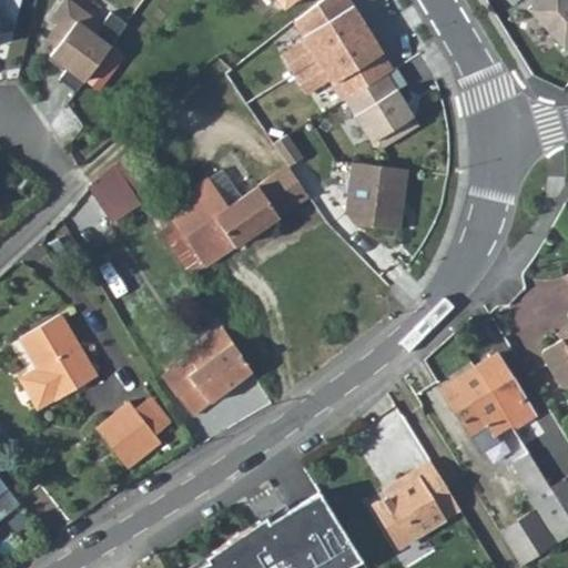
[(0,0),(0,34),(11,33),(19,0),(0,0)]
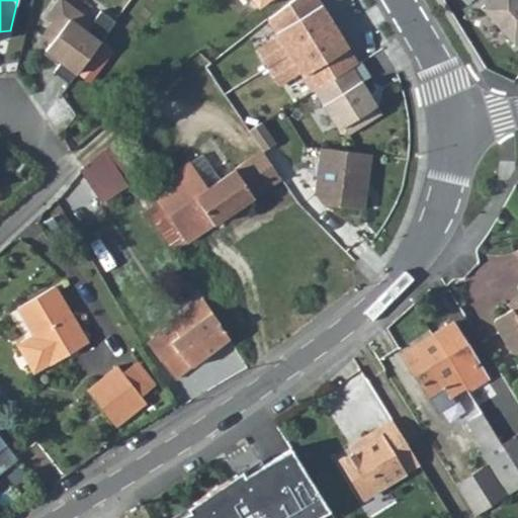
[(63,0),(57,0),(46,16),(51,20),(39,35),(50,42),(44,51),(60,62),(53,72),(68,83),(114,21),(99,10),(91,21),(63,0)]
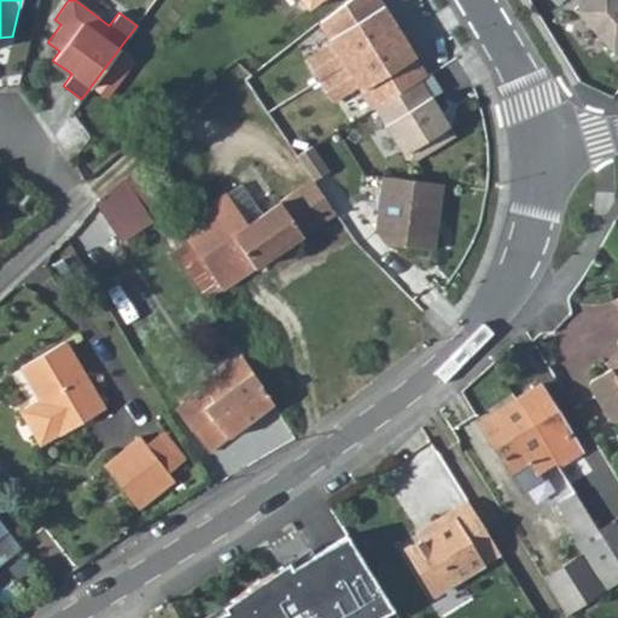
[(617,0),(582,0),(573,9),(614,54),(617,51),(617,0)]
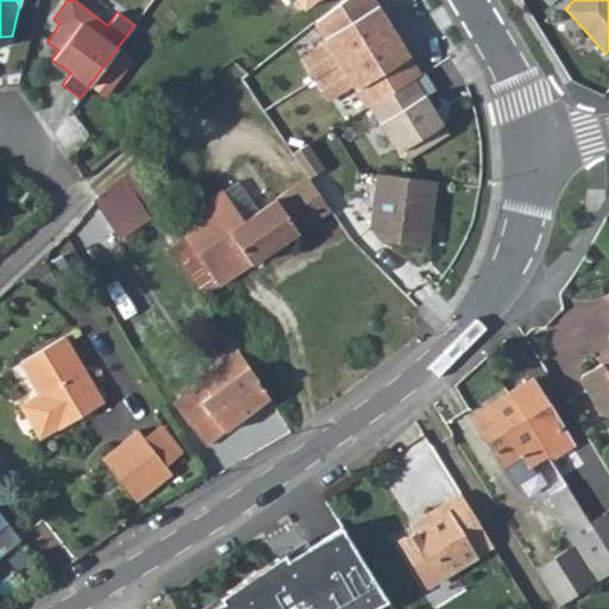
[(397,156),(409,158),(449,135),(425,95),(434,89),(424,73),(368,106),(397,156)]
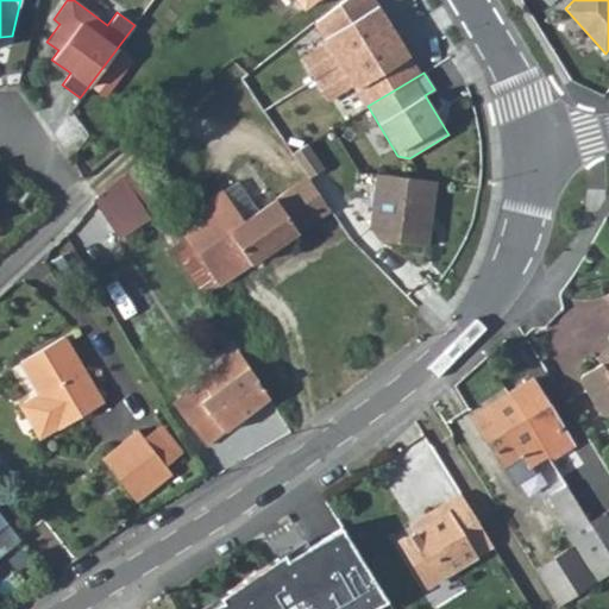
[(201,294),(219,283),(177,220),(140,167),(125,175),(126,177),(149,213),(201,294)]
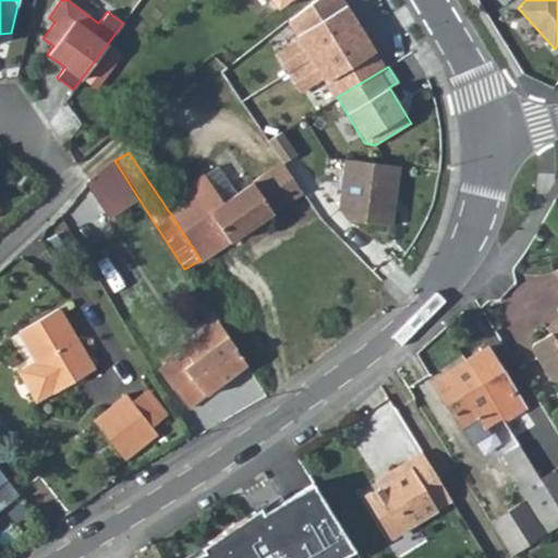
[(194,181),(213,208),(253,181),(234,155),(194,181)]
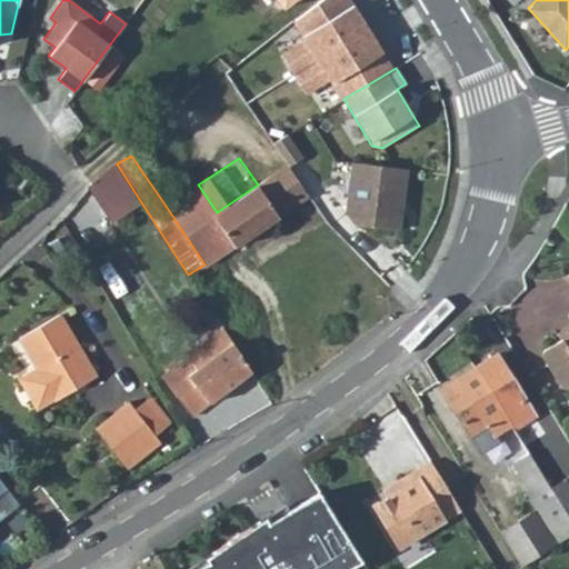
[(351,162),(345,211),(355,223),(400,230),(408,169),(351,162)]
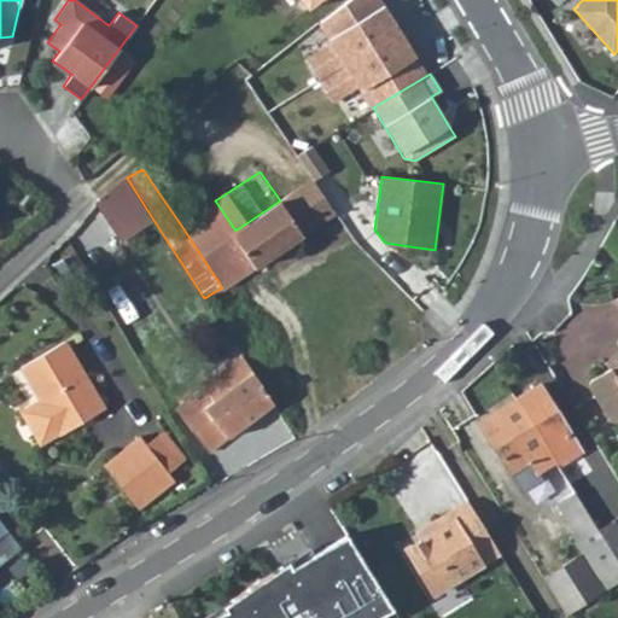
[(334,213),(313,179),(280,200),(235,231),(215,200),(180,223),(222,287),(334,213)]
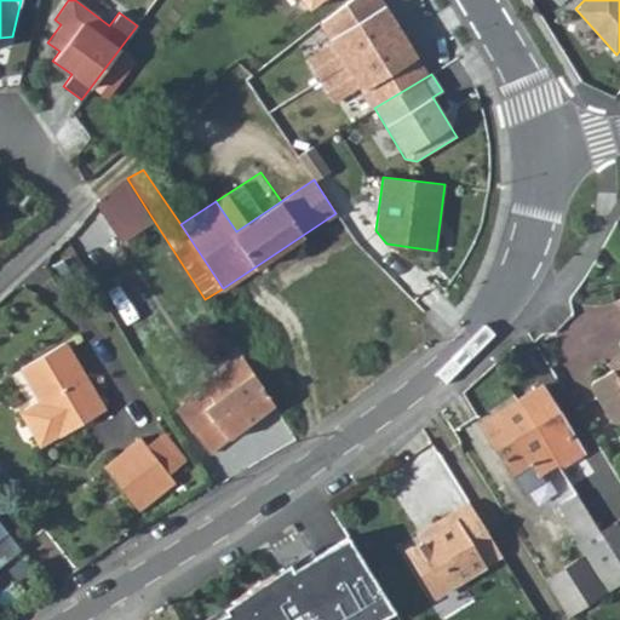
[(128,181),(101,205),(121,236),(151,217),(128,181)]
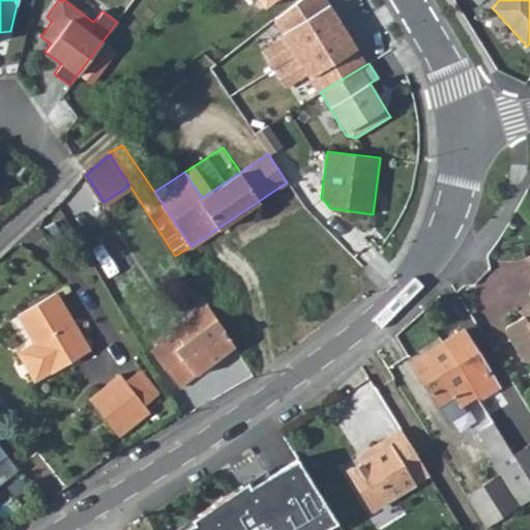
[(529,312),(522,317),(503,329),(525,365),(529,361),(529,256),(526,259),(529,265),(529,312)]
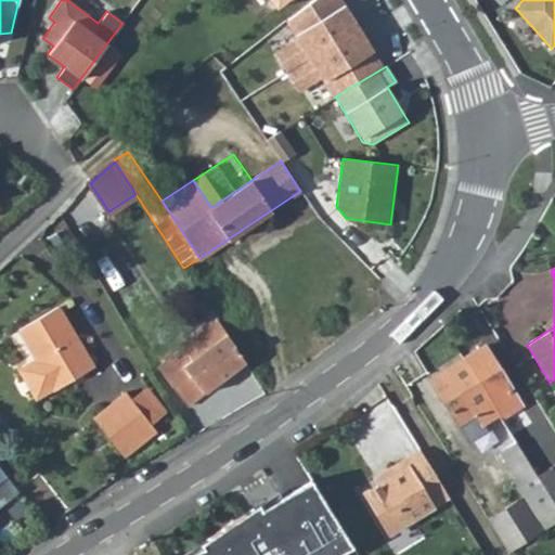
[(95,366),(61,306),(18,330),(28,348),(48,378),(54,390),(95,366)]
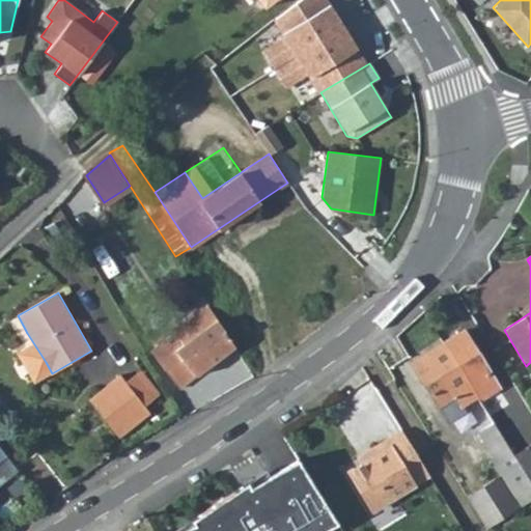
[(530,300),(518,309),(523,317),(530,312),(530,300)]
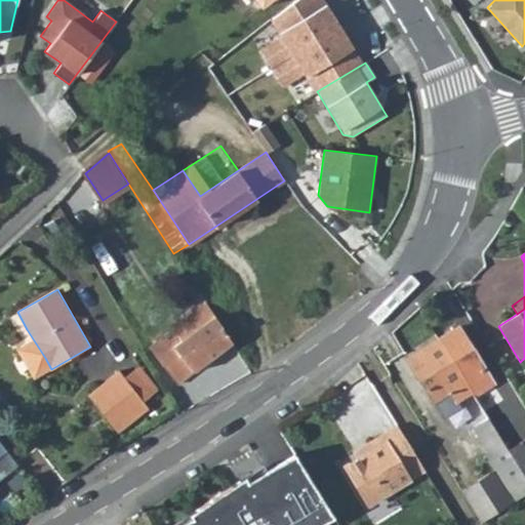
[(204,301),(170,328),(171,330),(156,344),(152,338),(147,341),(178,385),(232,344),(204,301)]
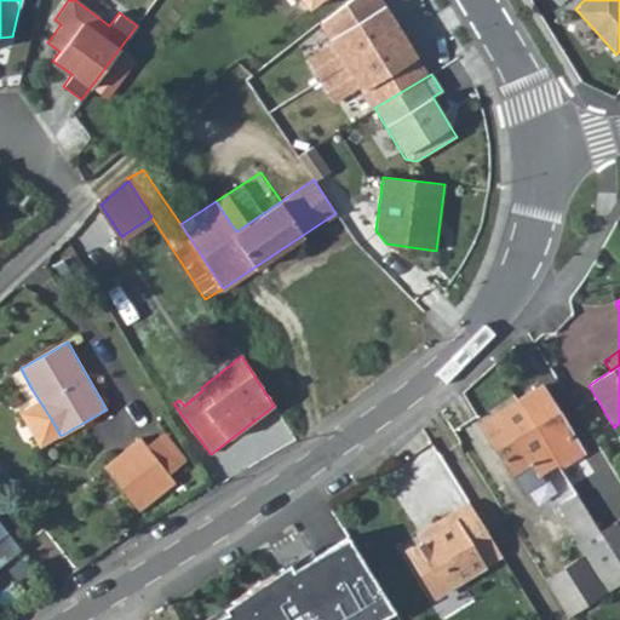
[(518,401),(560,468),(581,455),(541,388),(518,401)]
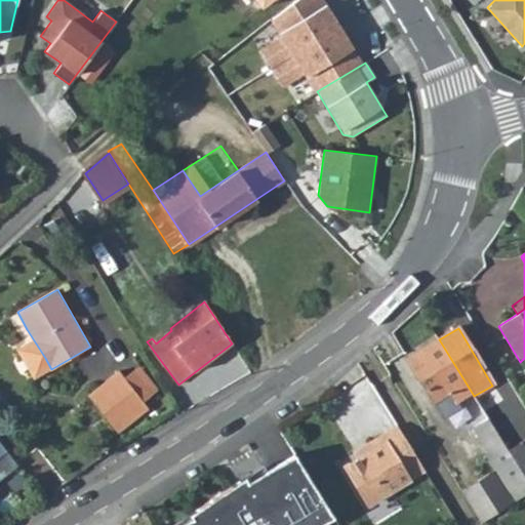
[(45,358),(27,329),(14,336),(13,344),(26,364),(33,366),(45,358)]
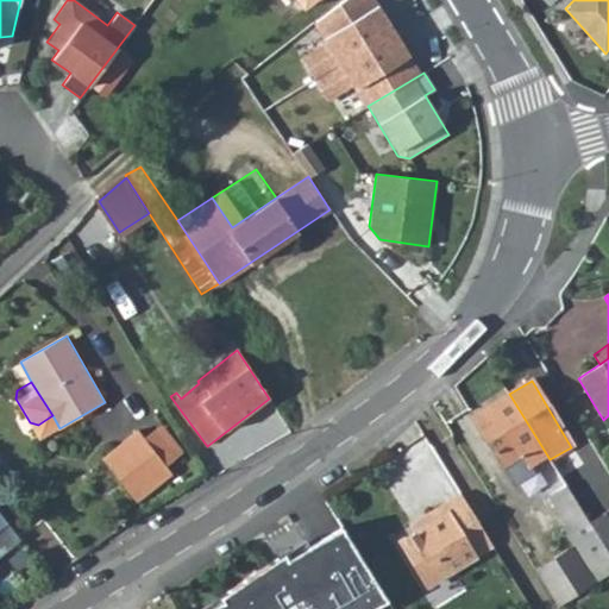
[(563,531),(572,546),(535,569),(559,607),(608,575),(608,553),(590,522),(550,459),(509,394),(472,418),(503,466),(506,465),(513,477),(523,471),(532,485),(539,481),(569,526),(563,531)]
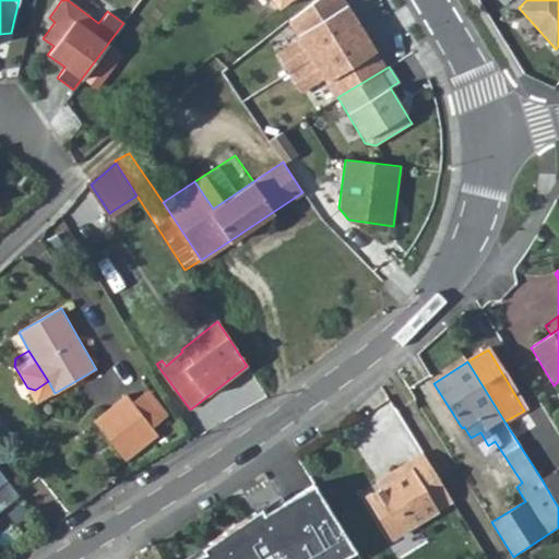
[(169,415),(150,389),(132,401),(153,428),(169,415)]
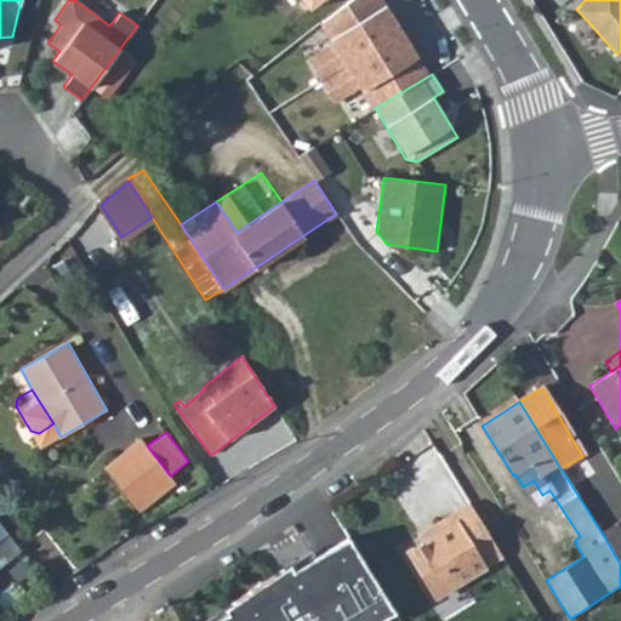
[(137,510),(175,483),(170,476),(147,445),(142,438),(104,467),(137,510)]
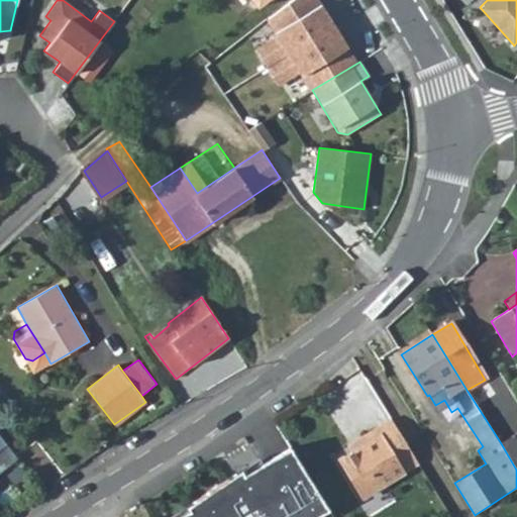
[(418,463),(392,421),(376,431),(379,437),(340,461),(362,498),(418,463)]
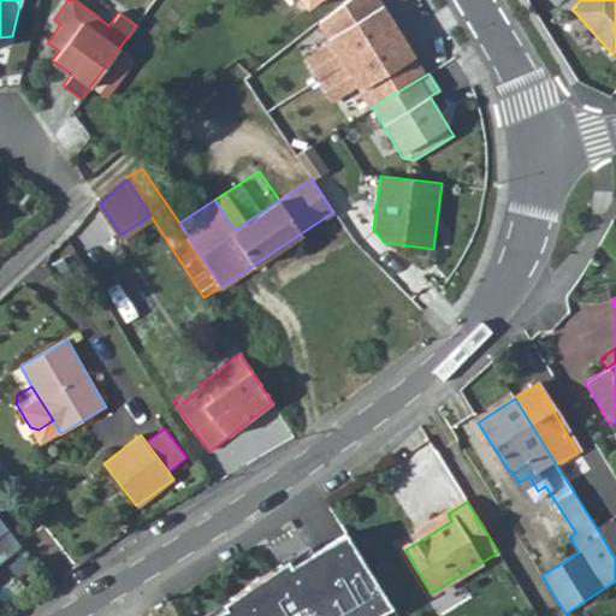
[(615,523),(612,519),(597,528),(615,560),(615,523)]
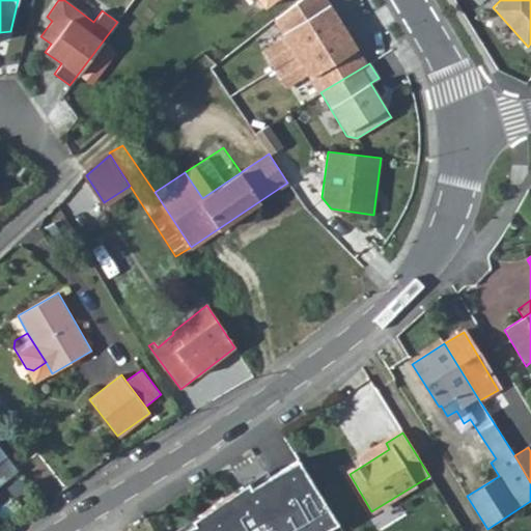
[(185,513),(155,530),(291,530),(328,511),(294,450),(245,478),(241,471),(180,506),(185,513)]
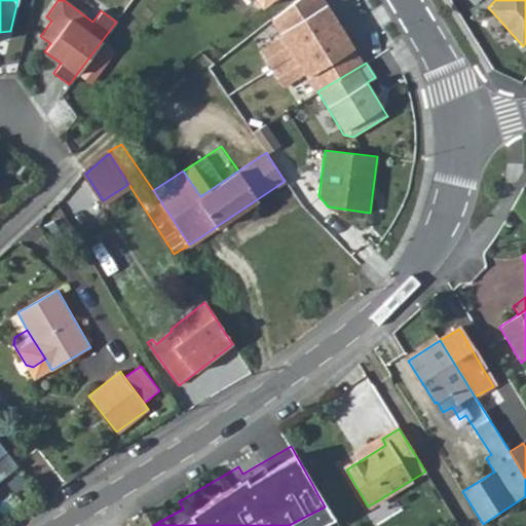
[(40,470),(37,463),(29,470),(33,476),(40,470)]
